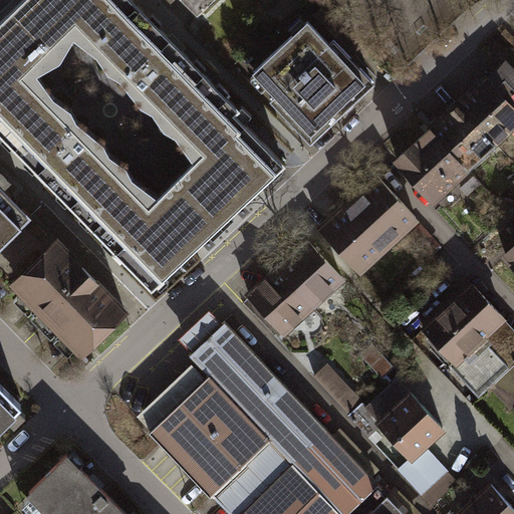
[(133,0),(22,0),(10,13),(43,47),(74,17),(210,156),(179,185),(217,224),(283,159),(240,115),(243,112),(133,0)]
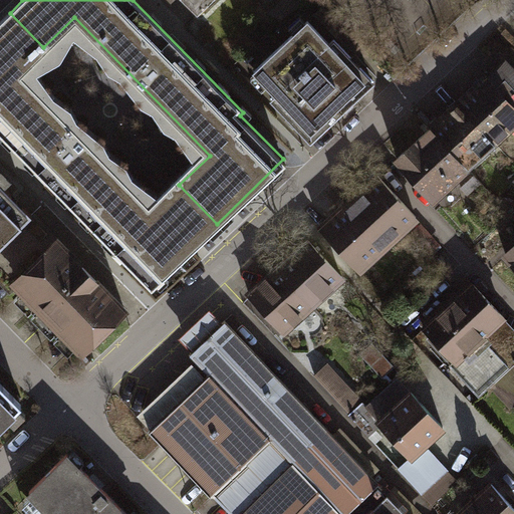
[(215,0),(183,0),(199,16),(215,0)]
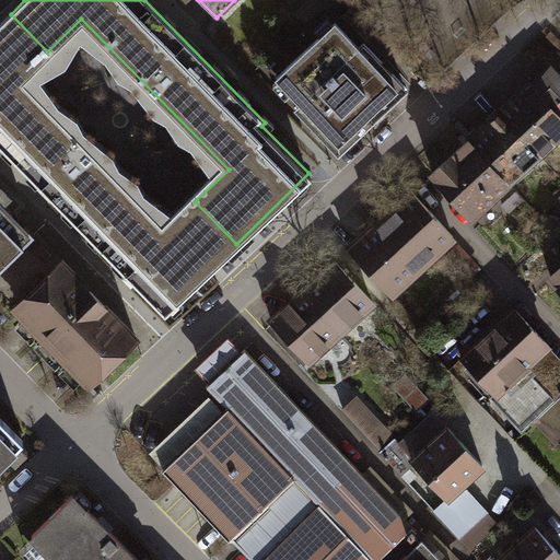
[(384,41),(353,9),(345,16),(375,48),(384,41)]
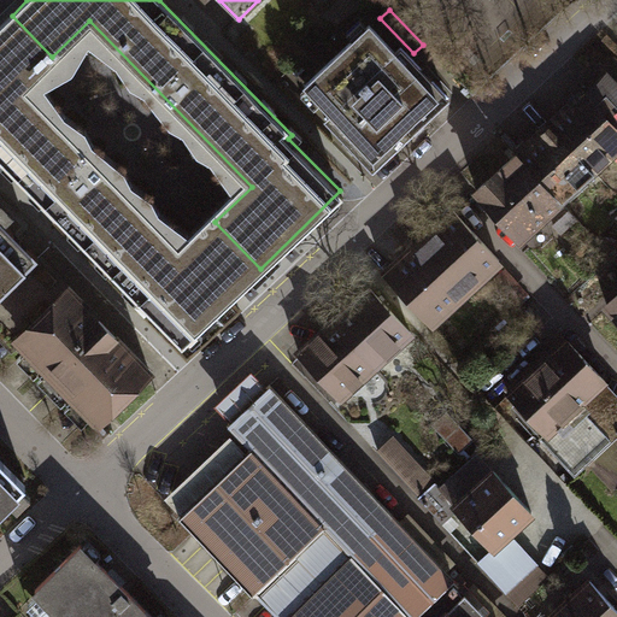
[(12,16),(0,27),(0,154),(184,342),(260,269),(215,222),(183,254),(19,88),(52,57),(12,16)]
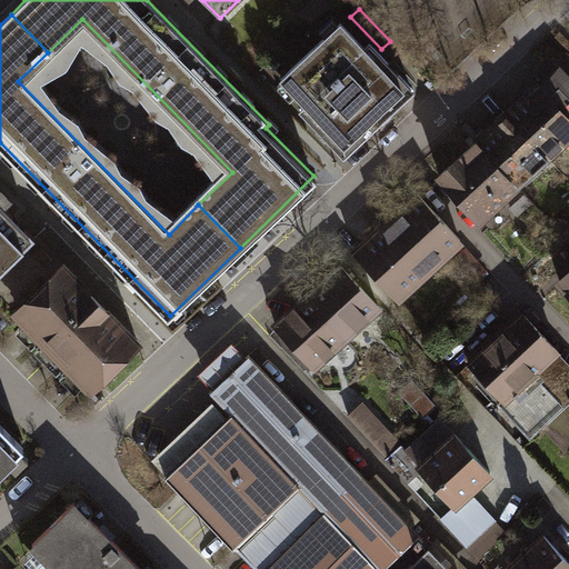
[(368,52),(342,25),(283,80),(309,107),(303,112),(348,160),(418,95),(373,47),(368,52)]
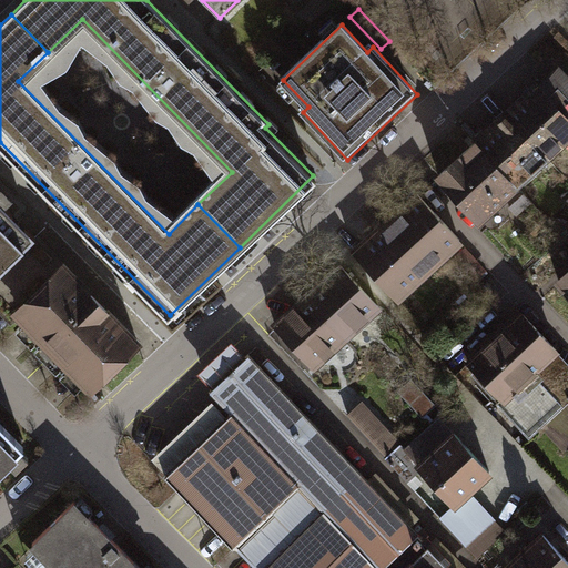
[(567,80),(556,68),(506,115),(545,156),(567,134),(567,80)]
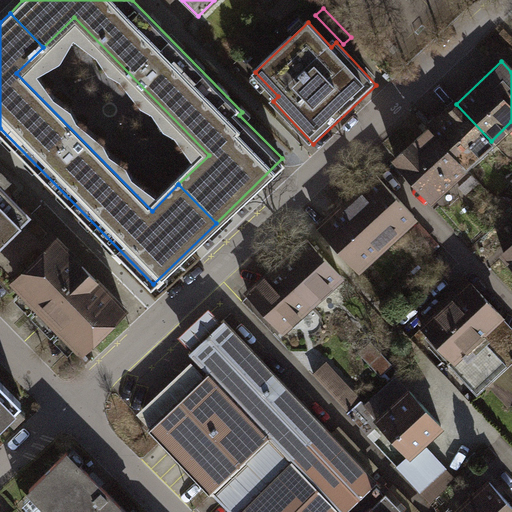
[(456,104),(430,129),(465,166),(491,141),(456,104)]
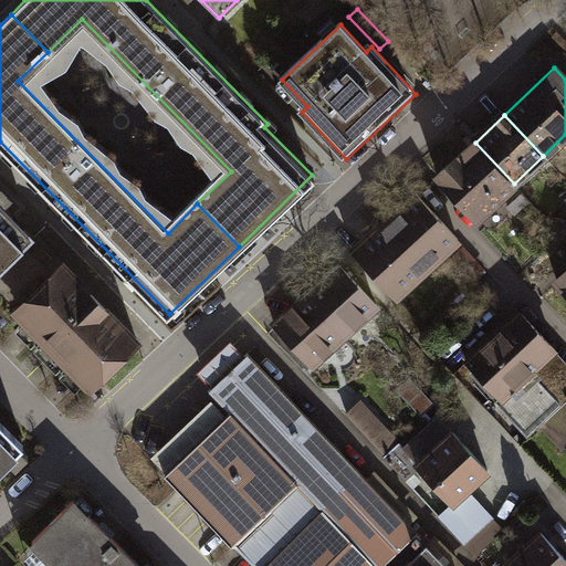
[(475,143),(440,176),(480,217),(514,184),(475,143)]
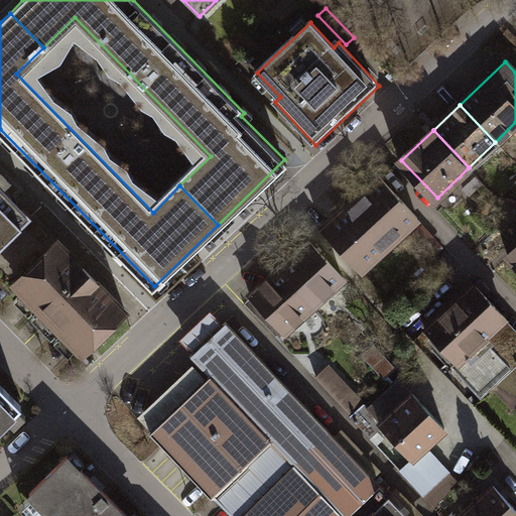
[(324,229),(364,274),(421,222),(380,177),(324,229)]
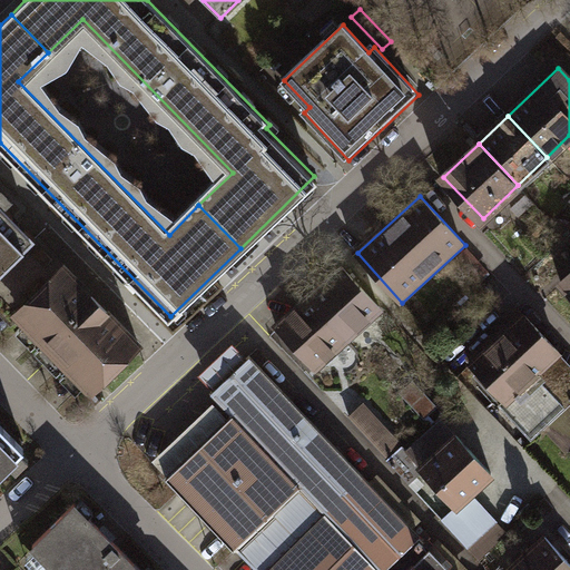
[(0,278),(41,238),(0,197),(0,278)]
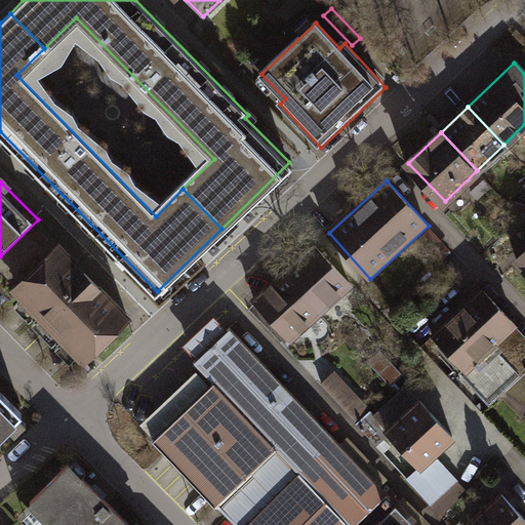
[(129,313),(38,219),(0,256),(0,270),(84,357),(129,313)]
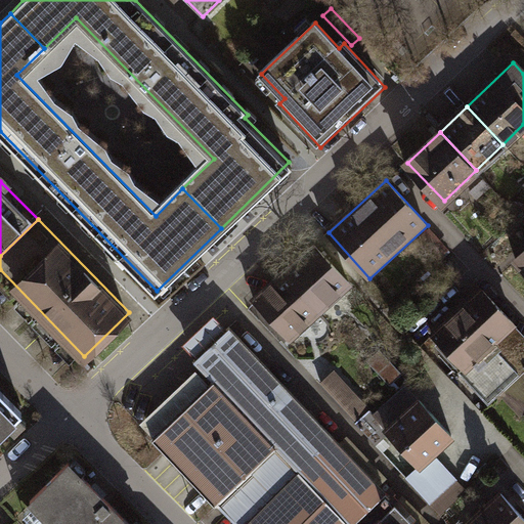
[(314,247),(284,274),(321,314),(351,288),(314,247)]
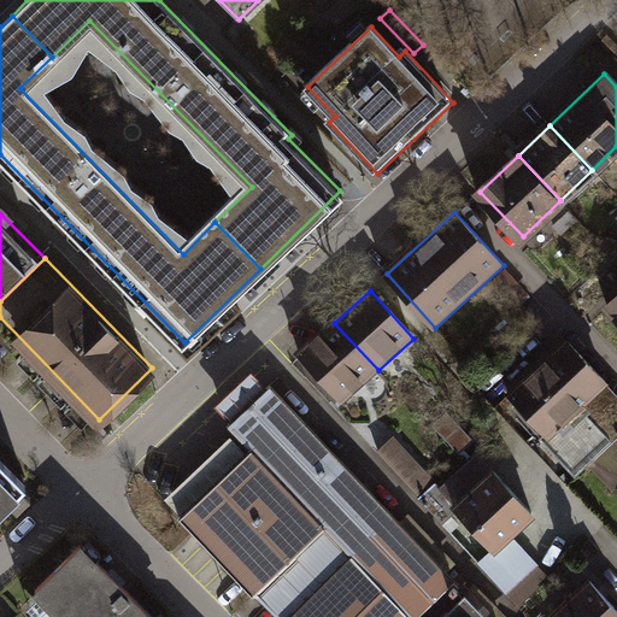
[(616,295),(606,306),(616,317),(616,295)]
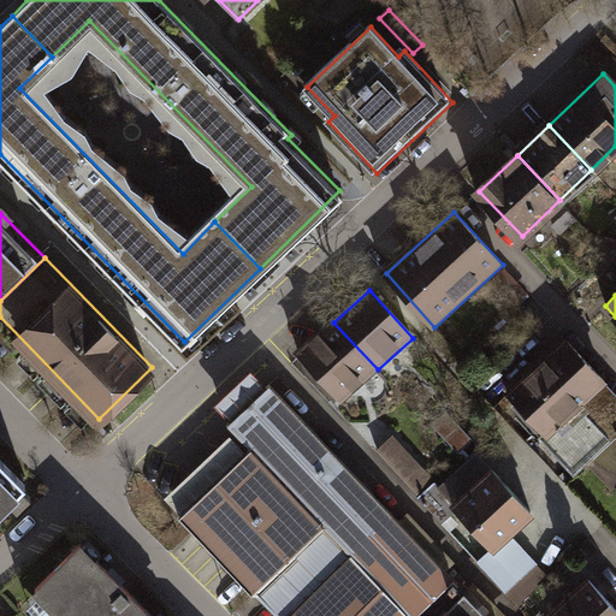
[(333,323),(300,354),(344,401),(378,369),(333,323)]
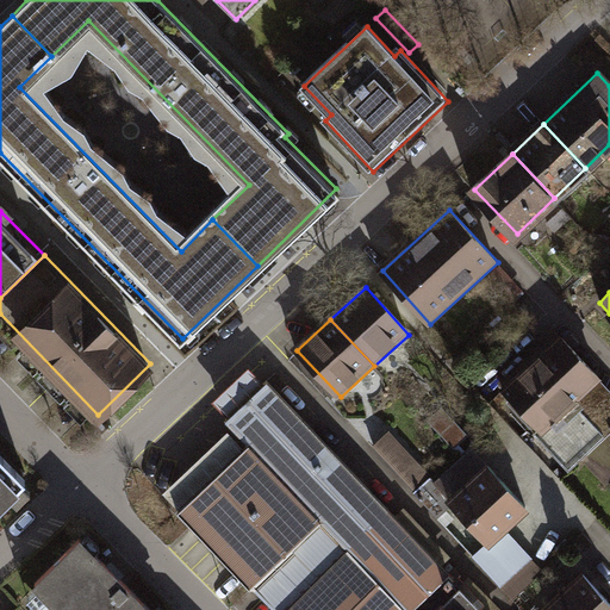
[(604,380),(564,336),(502,391),(572,470),(583,460),(609,434),(609,419),(587,396),(604,380)]
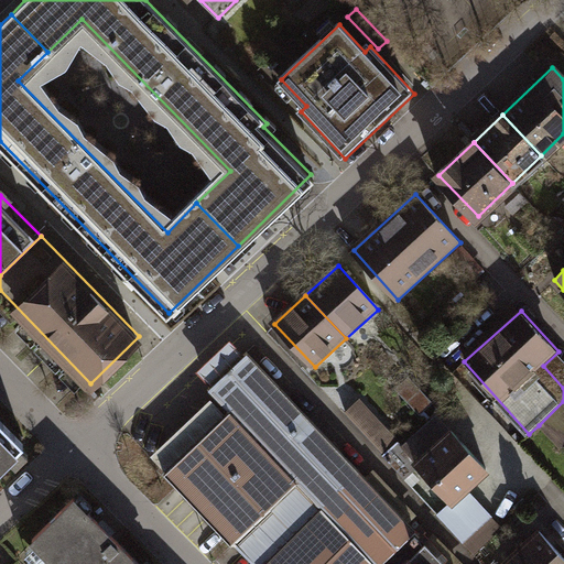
[(563,358),(559,351),(543,366),(563,388),(563,401),(539,425),(562,449),(563,447),(563,358)]
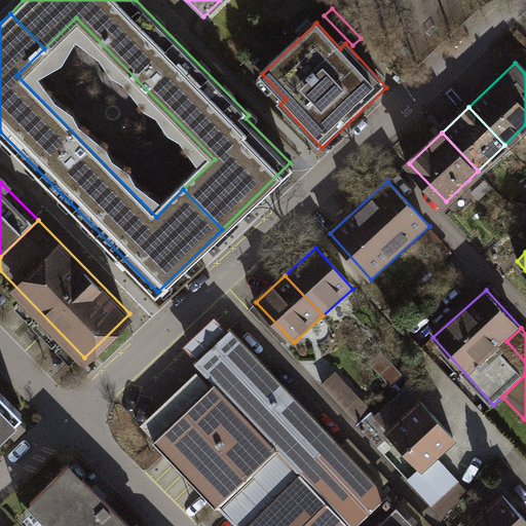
[(389,497),(232,332),(195,365),(216,386),(154,442),(235,525),(413,525),(387,500),(389,497)]
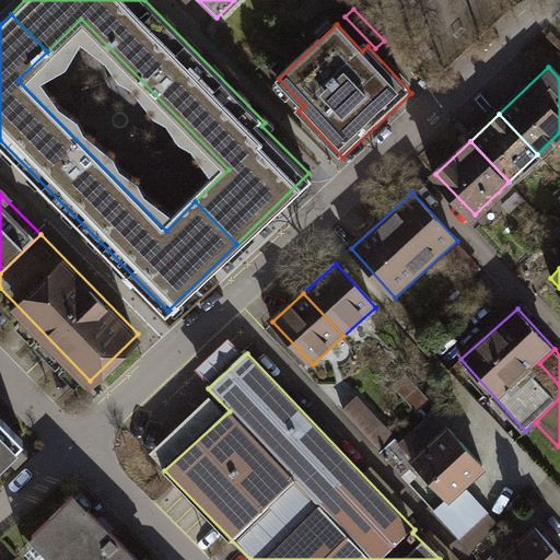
[(394,387),(407,401),(420,389),(406,375),(394,387)]
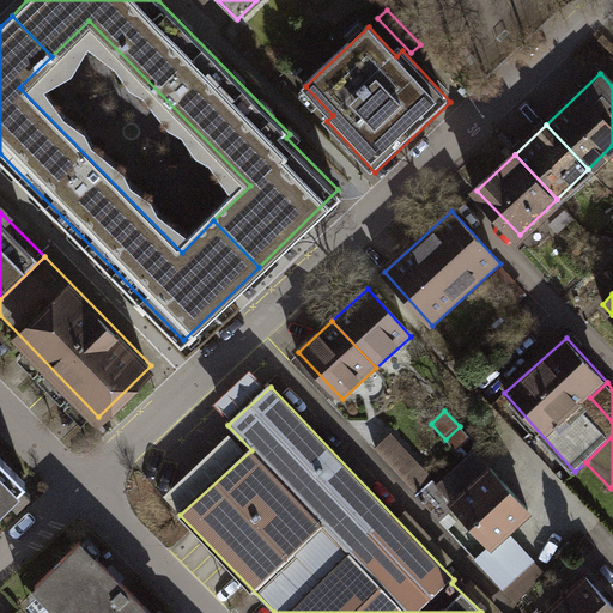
[(454,449),(465,460),(479,445),(468,435),(454,449)]
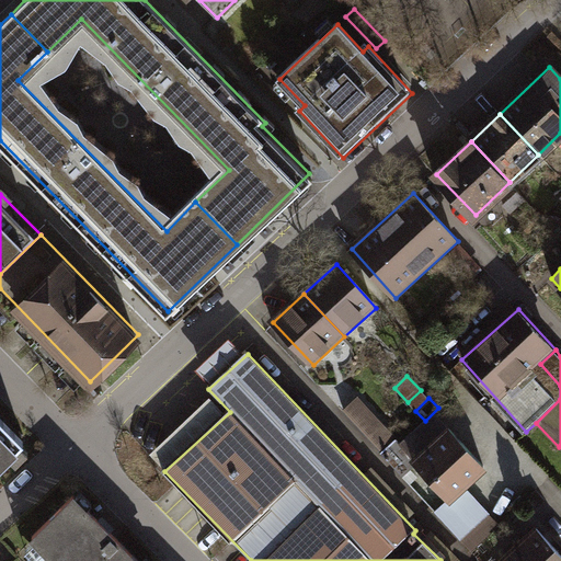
[(345,412),(382,451),(397,438),(359,399),(345,412)]
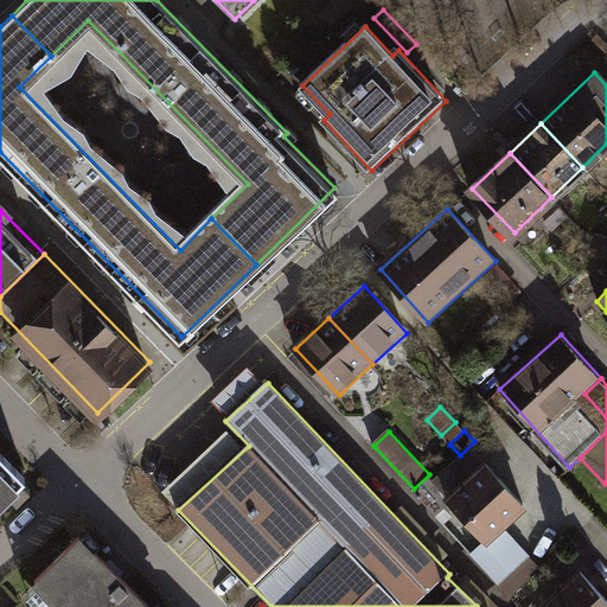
[(0,508),(29,479),(0,451),(0,508)]
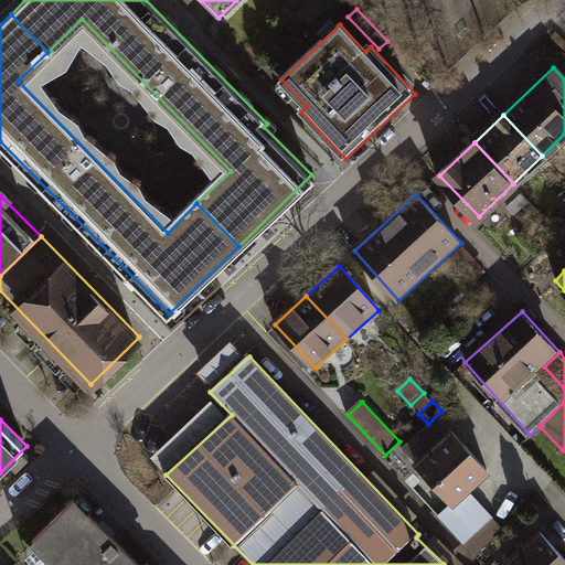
[(490,473),(452,434),(418,466),(455,505),(490,473)]
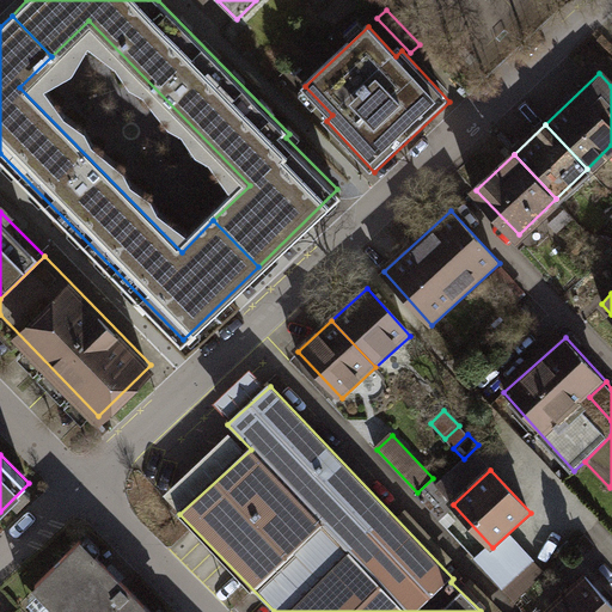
[(433,478),(417,493),(432,508),(447,494),(433,478)]
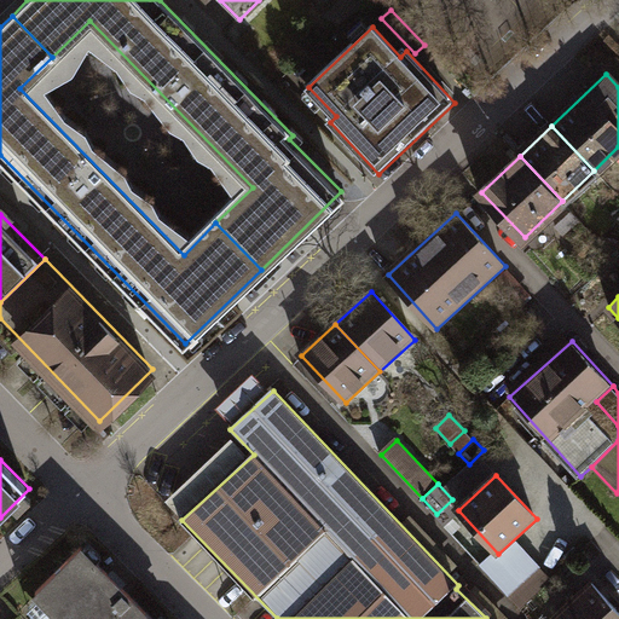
[(543,568),(520,543),(489,572),(512,596),(543,568)]
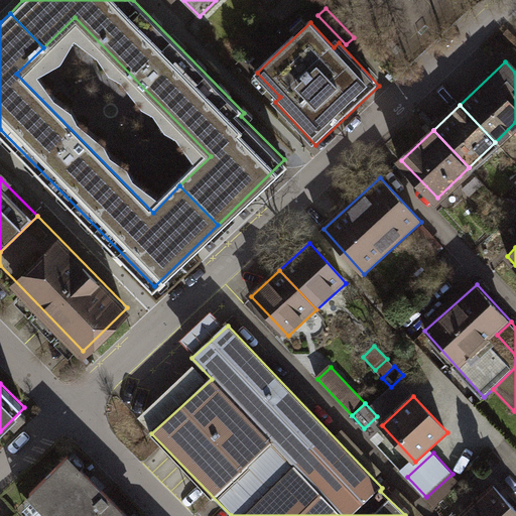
[(128,515),(69,457),(30,495),(50,515),(128,515)]
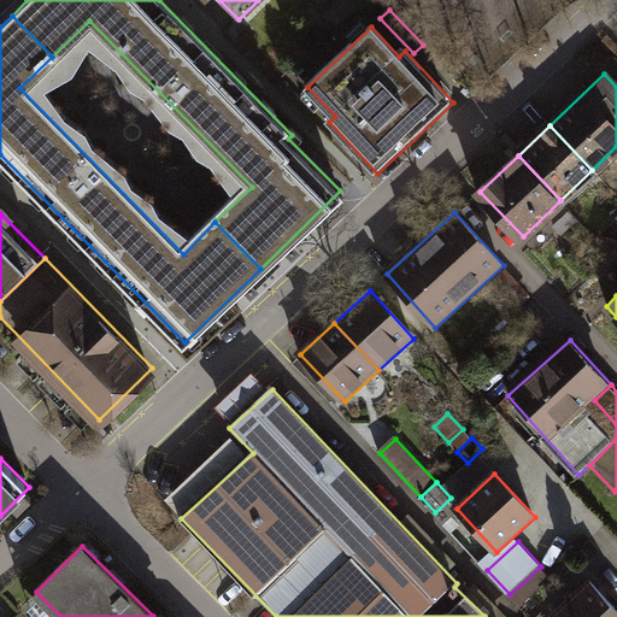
[(616,616),(616,611),(591,582),(553,616),(616,616)]
